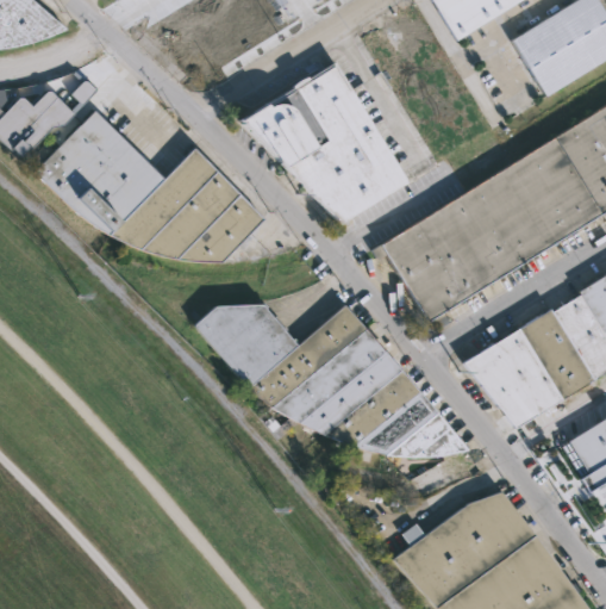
[(6,50),(0,50),(0,0),(31,0),(68,31),(35,44),(6,50)]
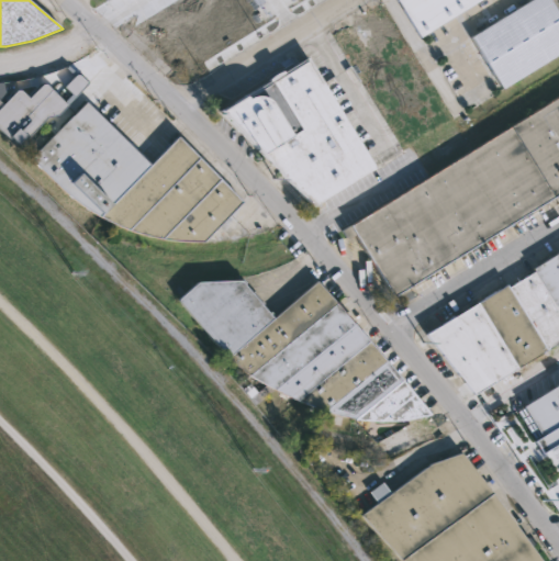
[(309,0),(189,75),(154,19),(182,0),(309,0)]
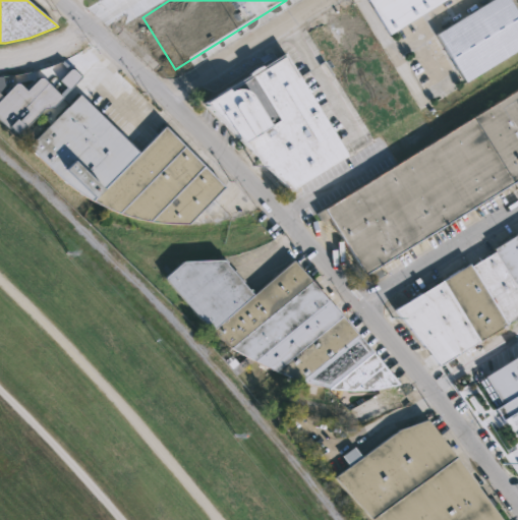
[(445,0),(391,34),(370,0),(445,0)]
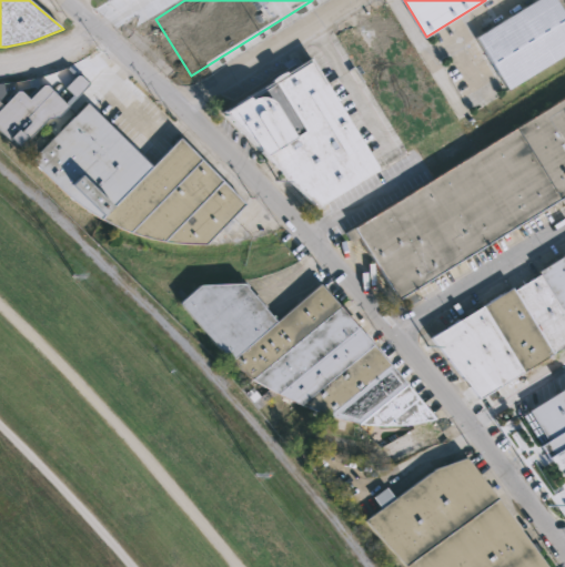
[(536,0),(557,0),(564,12),(564,57),(511,91),(477,37),(536,0)]
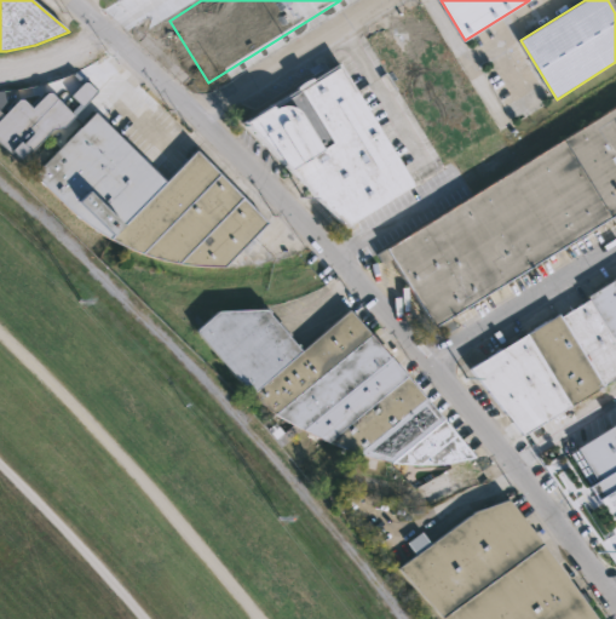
[(350,230),(349,230),(243,125),(343,63),(418,188),(350,230)]
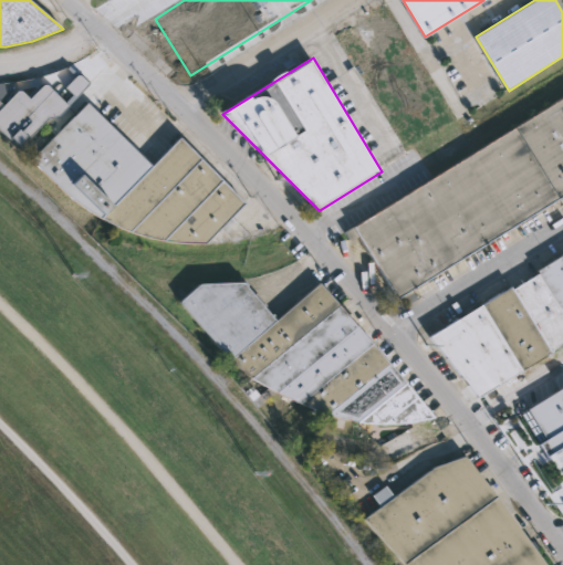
[(0,84),(7,84),(10,97),(11,96),(14,100),(22,93),(32,101),(47,87),(49,86),(72,108),(62,117),(51,119),(21,149),(0,128),(0,84)]
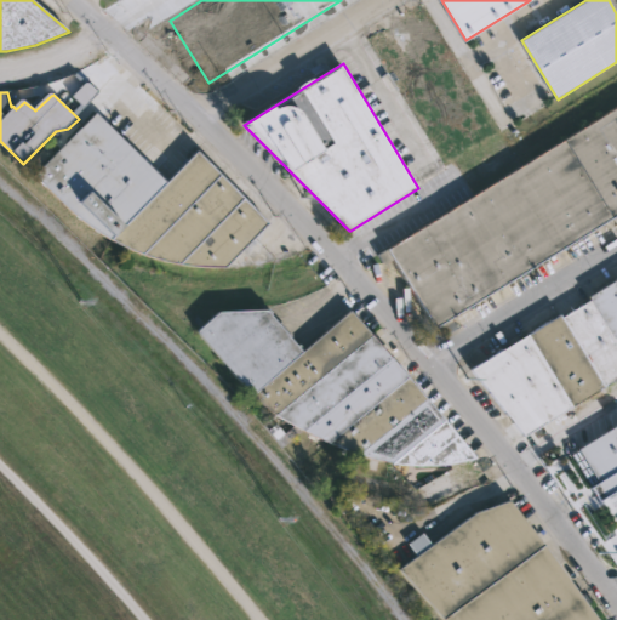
[(616,219),(603,228),(436,330),(394,261),(386,267),(380,257),(616,109),(616,219)]
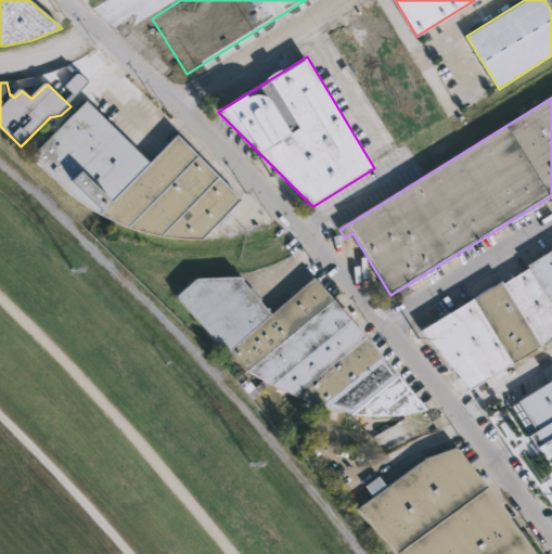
[(87,102),(151,165),(178,137),(243,201),(204,241),(176,241),(148,235),(120,226),(101,216),(71,195),(31,157),(87,102)]
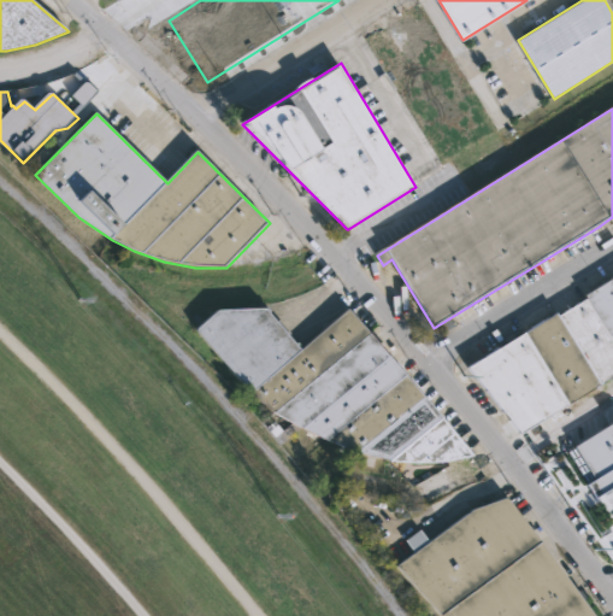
[(612,377),(523,433),(471,365),(558,312),(560,315),(589,297),(587,293),(612,276),(612,377)]
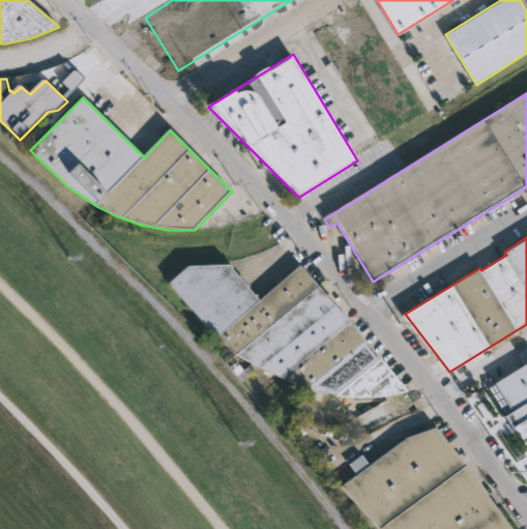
[(230,263),(260,299),(301,264),(409,390),(384,397),(361,397),(338,394),(309,388),(283,377),(251,362),(222,342),(170,281),(188,264),(230,263)]
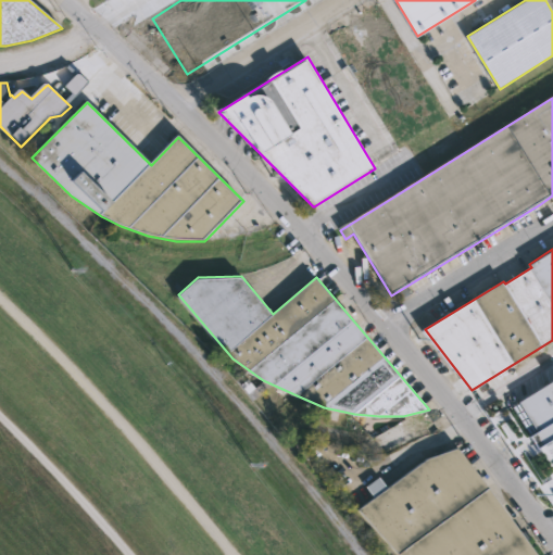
[(552,439),(538,449),(531,434),(528,438),(511,407),(552,381),(552,439)]
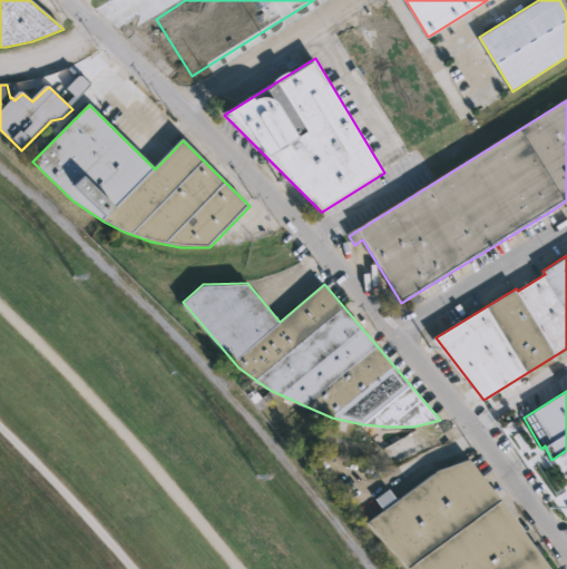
[(470,458),(551,568),(408,568),(369,522),(384,510),(375,499),(390,488),(399,499),(439,469),(470,458)]
